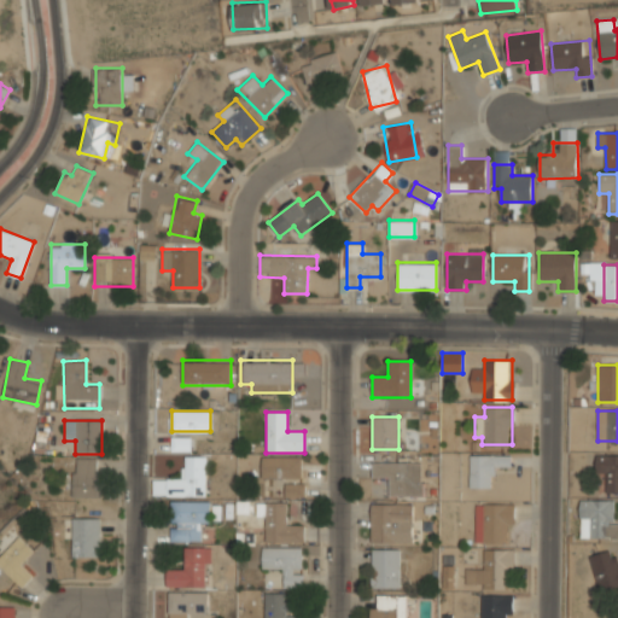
[(173,449),(185,449),(186,439),(174,439),(173,449)]
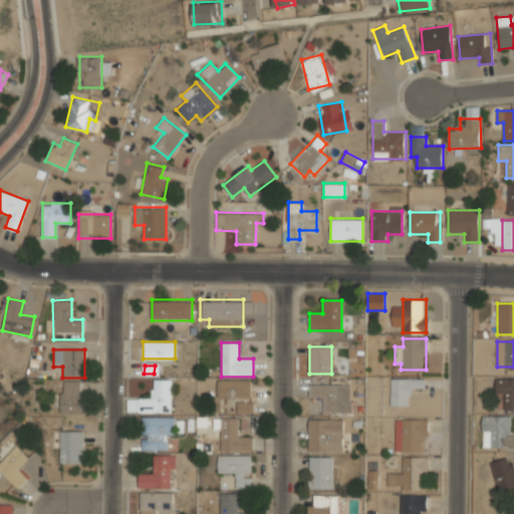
[(425,377),(390,377),(390,404),(412,404),(412,388),(425,388),(425,377)]
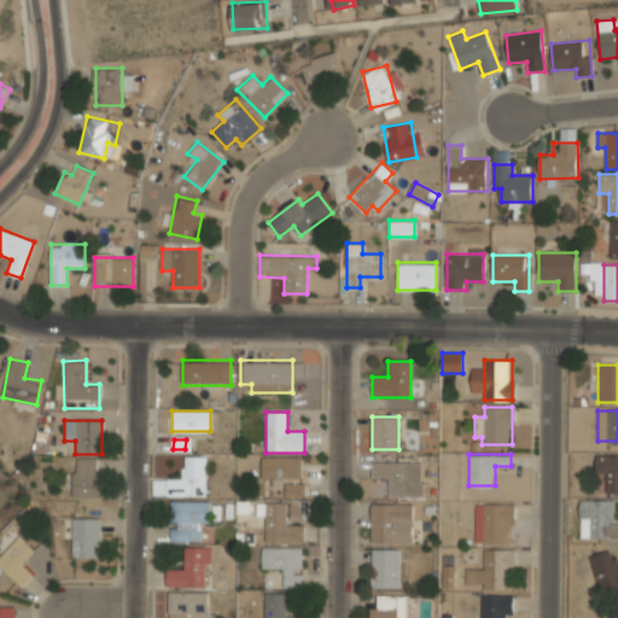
[(617,454),(596,454),(596,477),(607,477),(607,493),(617,493),(617,454)]
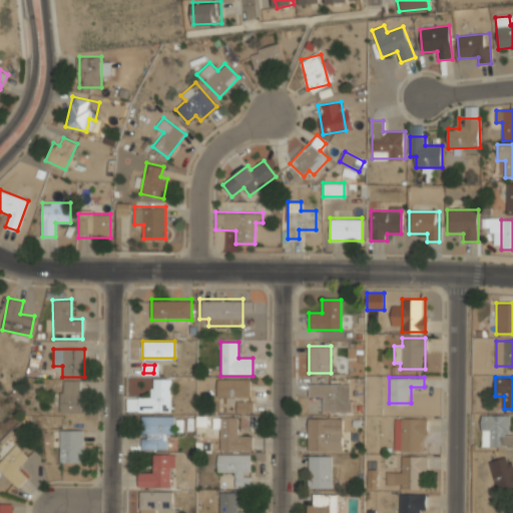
[(152,398),(139,398),(139,412),(171,412),(171,379),(152,379),(152,398)]
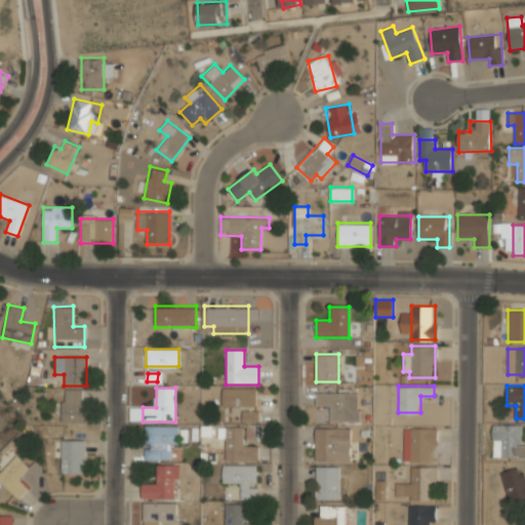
[(256,389),(221,389),(221,407),(256,407),(256,389)]
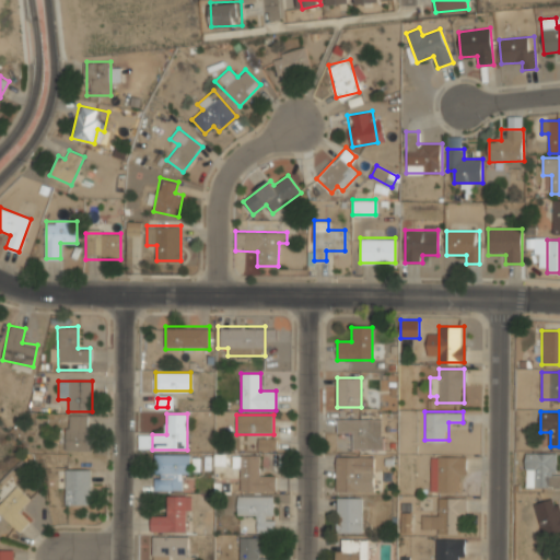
[(89,416),(66,416),(66,451),(89,451),(89,416)]
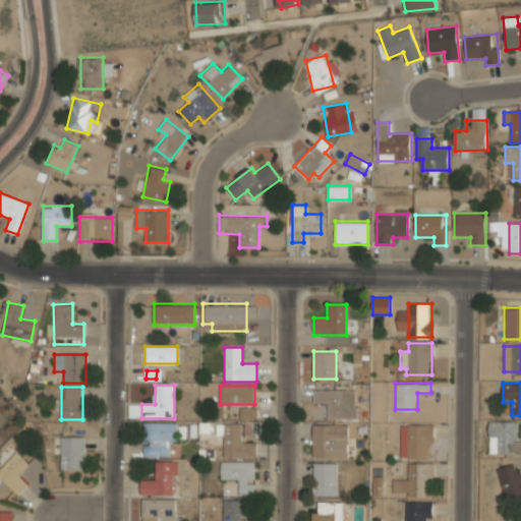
[(314,403),(327,403),(328,418),(356,418),(356,389),(314,390),(314,403)]
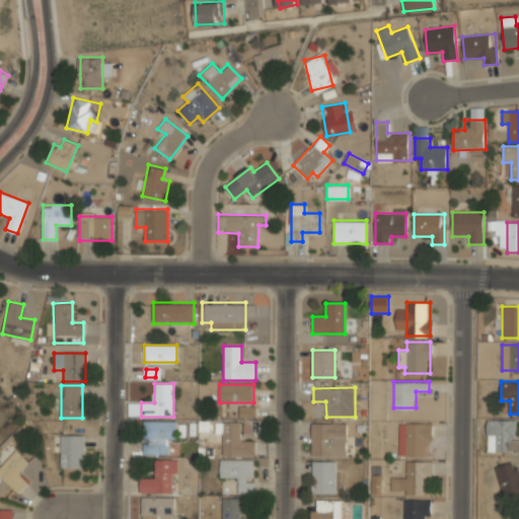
[(239,417),(254,417),(254,406),(239,406),(239,417)]
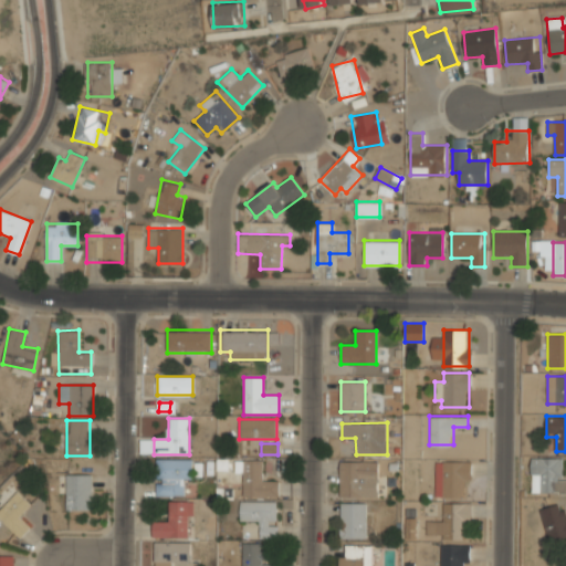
[(532,492),(565,492),(565,480),(563,480),(563,457),(532,457),(532,492)]
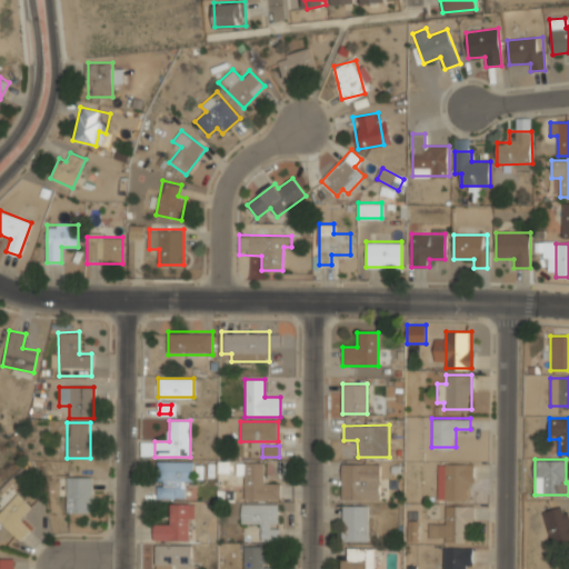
[(192,480),(192,461),(157,461),(157,498),(183,498),(183,480),(192,480)]
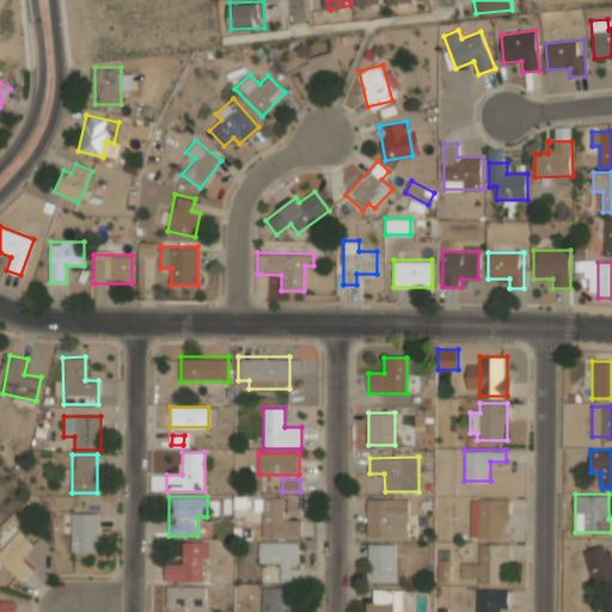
[(470,537),(501,537),(501,526),(509,526),(509,497),(470,497),(470,537)]
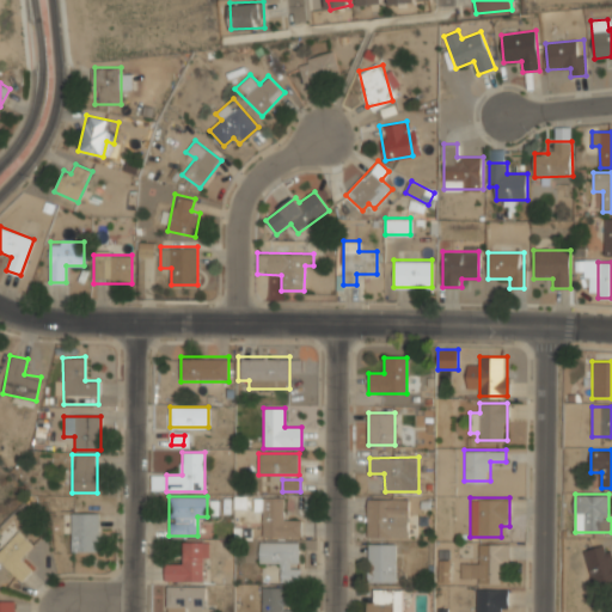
[(285,520),(285,499),(262,499),(262,538),(301,538),(301,520),(285,520)]
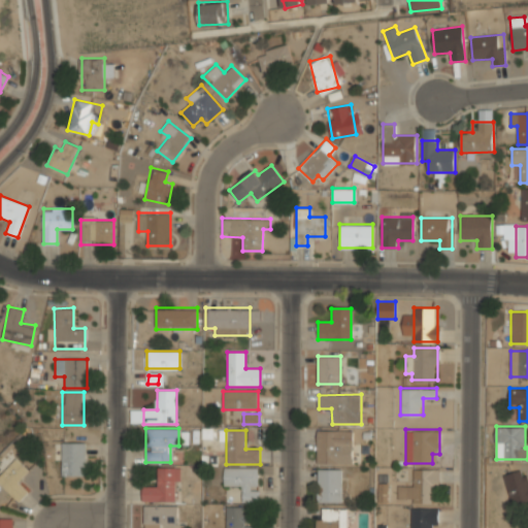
[(353,464),(353,430),(317,430),(317,464),(353,464)]
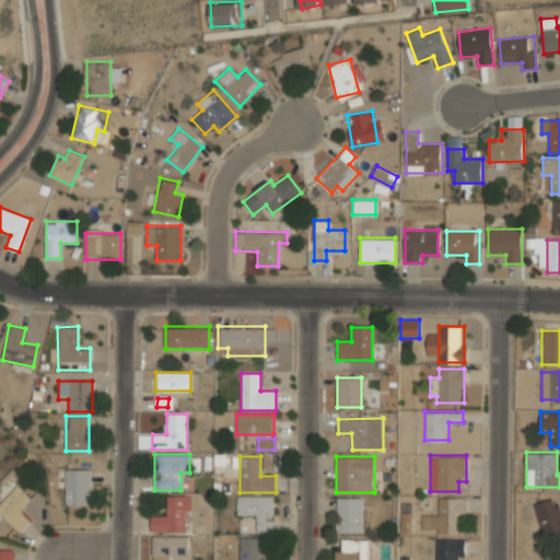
[(90,470),(65,470),(65,504),(90,504),(90,470)]
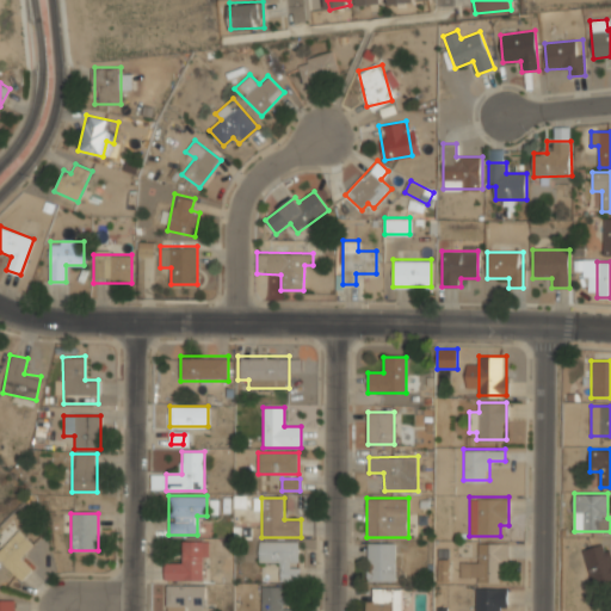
[(0,560),(20,580),(32,568),(22,557),(34,544),(18,530),(0,548),(0,560)]
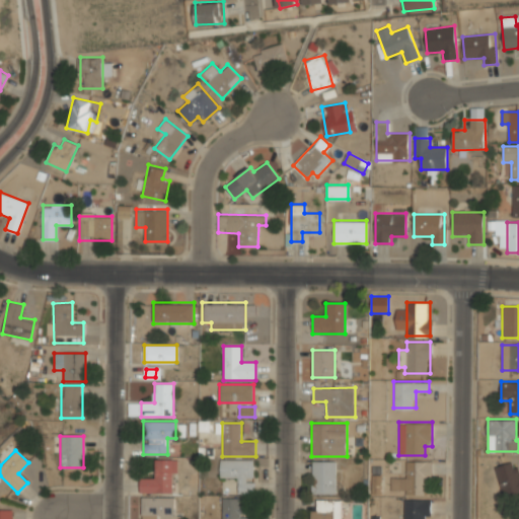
[(174,460),(154,460),(154,477),(140,477),(140,493),(174,493),(174,460)]
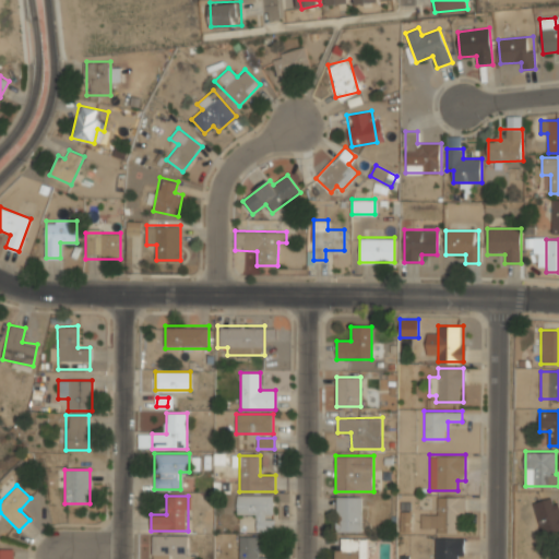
[(257,515),(257,531),(273,531),(273,496),(238,496),(237,514),(257,515)]
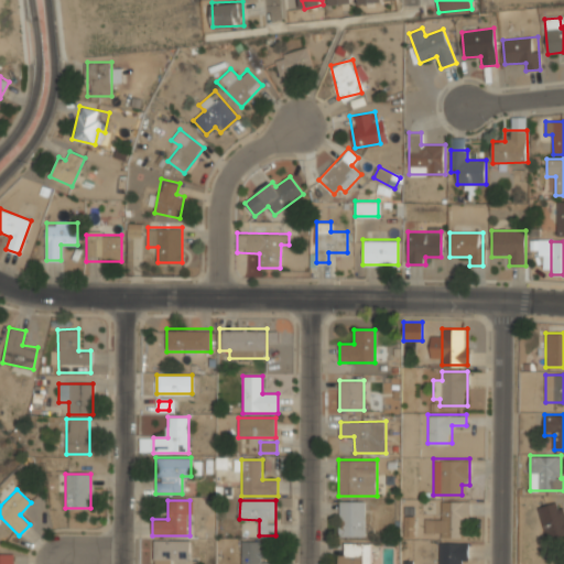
[(425,537),(468,537),(468,500),(437,500),(437,518),(425,518),(425,537)]
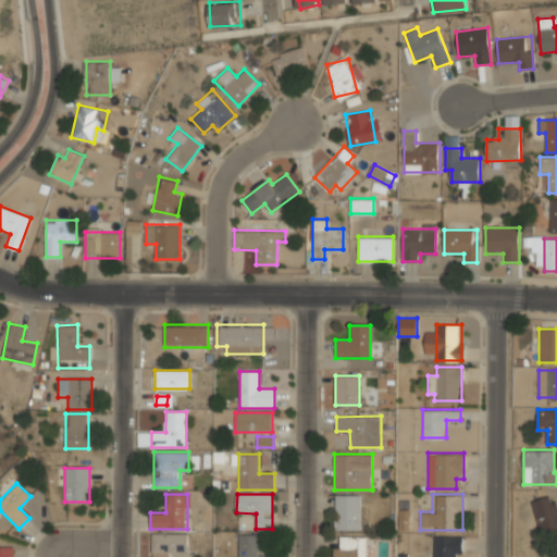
[(335,529),(360,529),(360,495),(335,495),(335,529)]
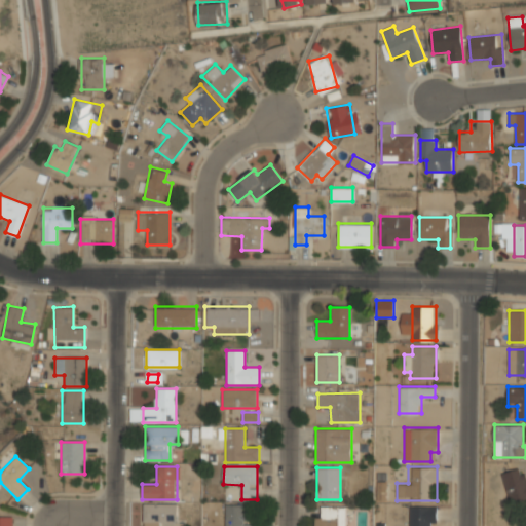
[(502,472),(510,502),(525,498),(525,479),(524,480),(521,467),(502,472)]
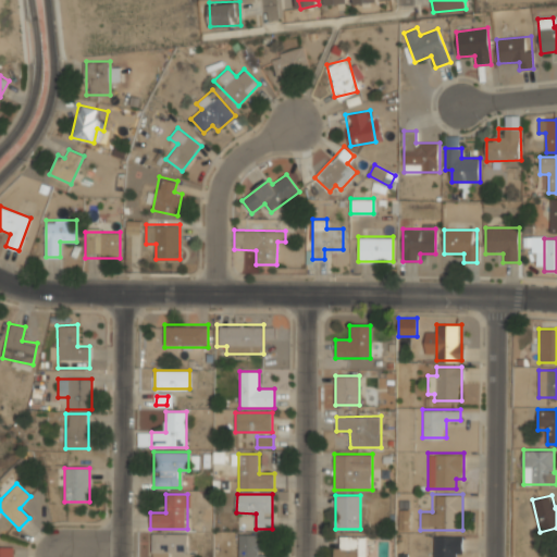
[(187,533),(151,533),(151,556),(168,556),(169,553),(187,553),(187,533)]
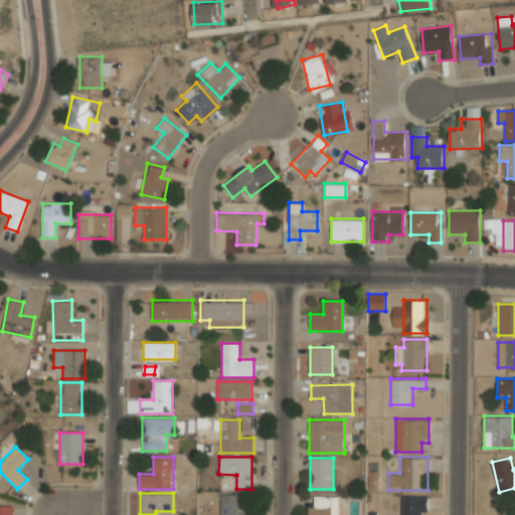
[(220,514),(252,514),(252,513),(239,513),(239,495),(220,495),(220,514)]
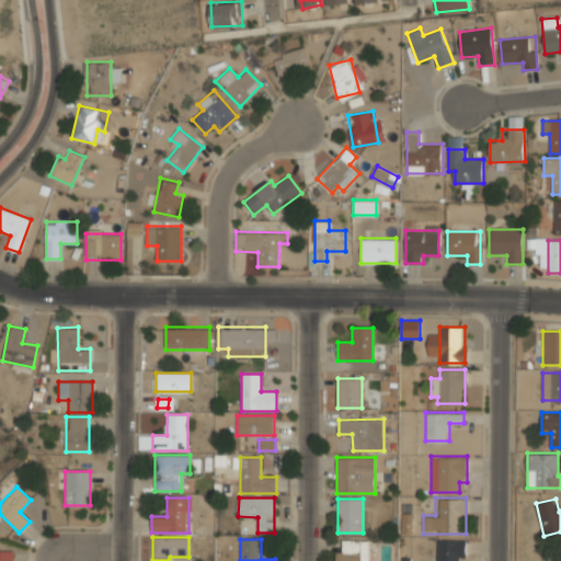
[(437,560),(464,560),(464,539),(437,539),(437,560)]
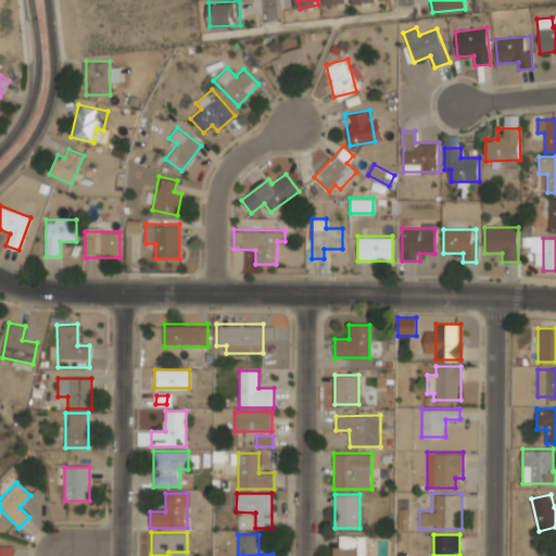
[(365,555),(365,535),(339,535),(339,545),(332,545),(332,555),(365,555)]
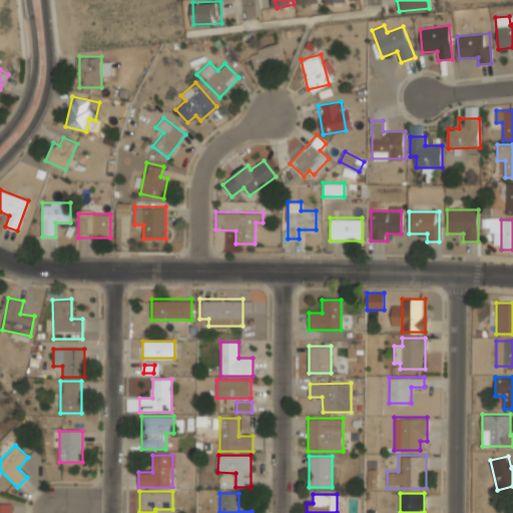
[(0,512),(11,512),(11,504),(0,504),(0,512)]
